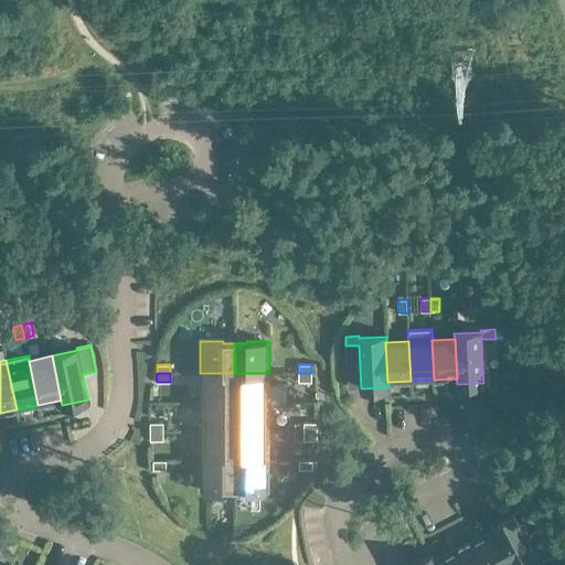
[(200,373),(200,403),(235,403),(234,373),(200,373)]
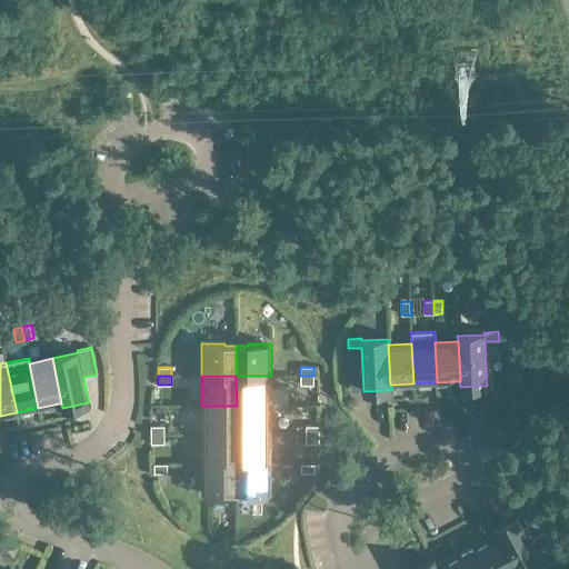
[(237,406),(271,406),(271,376),(236,376),(237,406)]
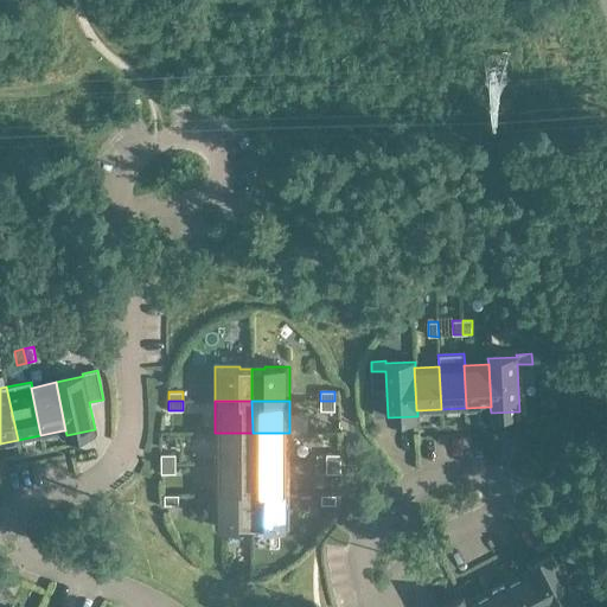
[(334,401),(320,401),(320,410),(336,410),(334,401)]
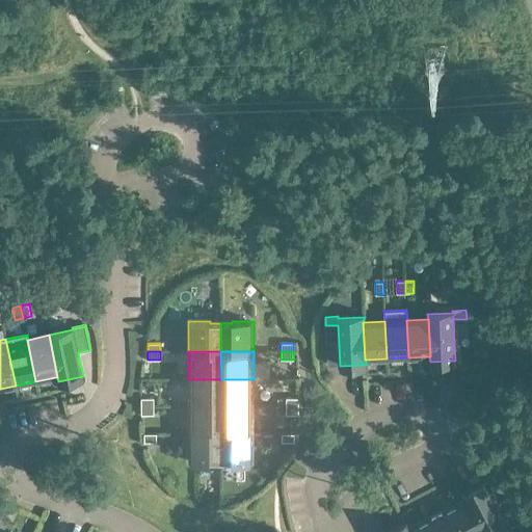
[(188,379),(188,406),(221,406),(221,379),(188,379)]
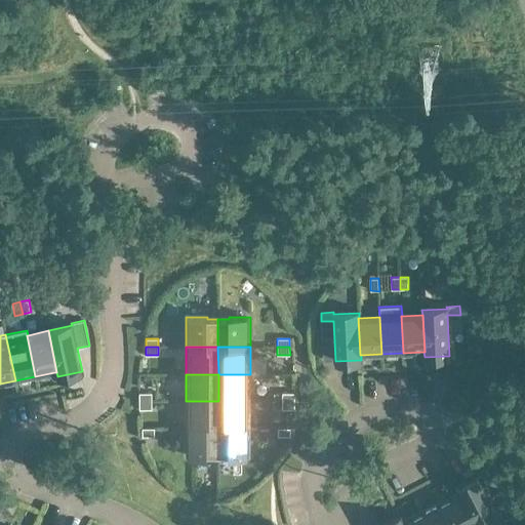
[(218,401),(250,401),(250,374),(218,374),(218,401)]
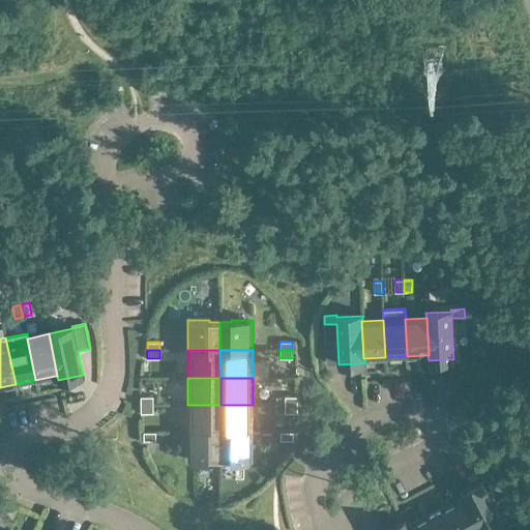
[(153,396),(141,396),(141,405),(153,405),(153,396)]
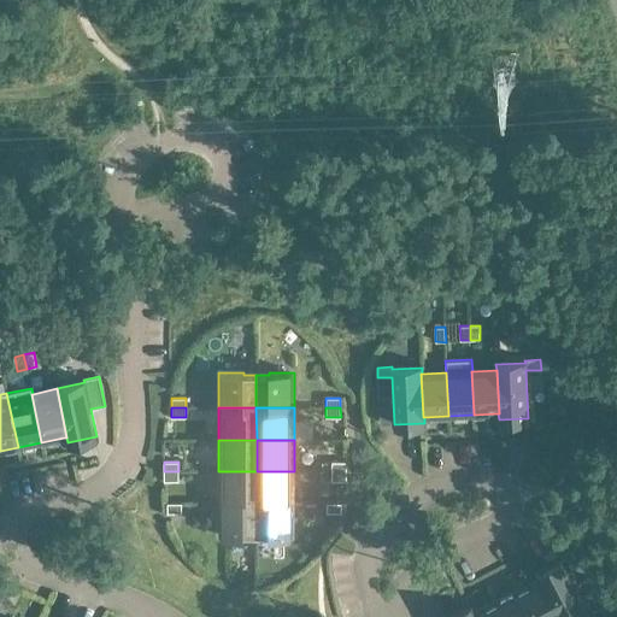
[(331,462),(331,471),(346,471),(346,462),(331,462)]
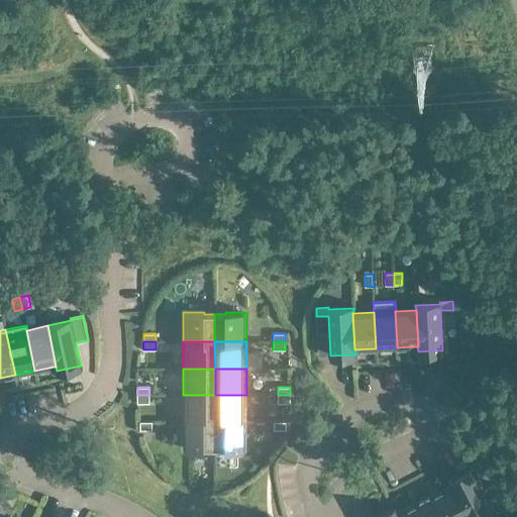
[(149,403),(149,395),(137,395),(137,403),(149,403)]
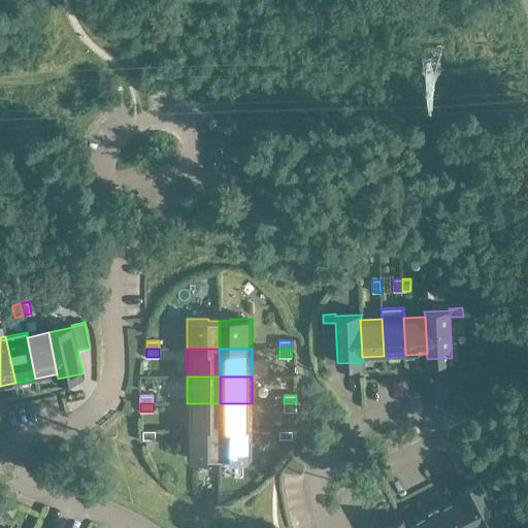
[(187,403),(187,431),(220,431),(220,403),(187,403)]
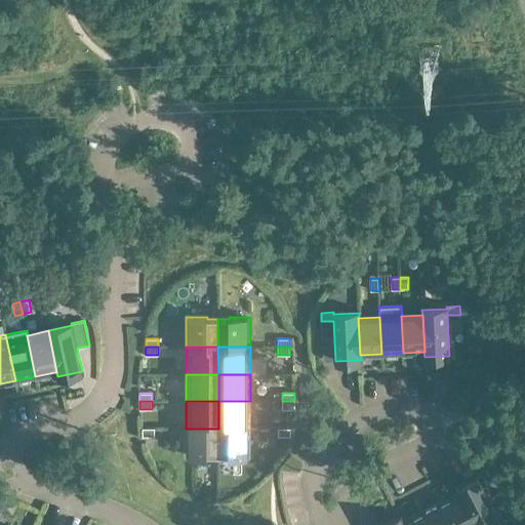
[(218,429),(250,428),(250,401),(218,401),(218,429)]
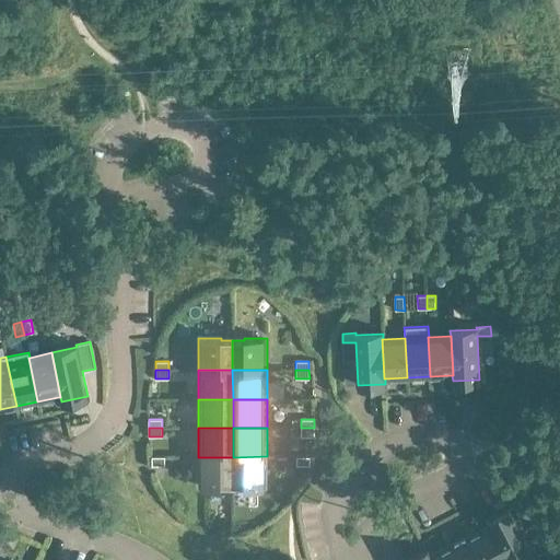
[(301,428),(301,436),(314,436),(314,428),(301,428)]
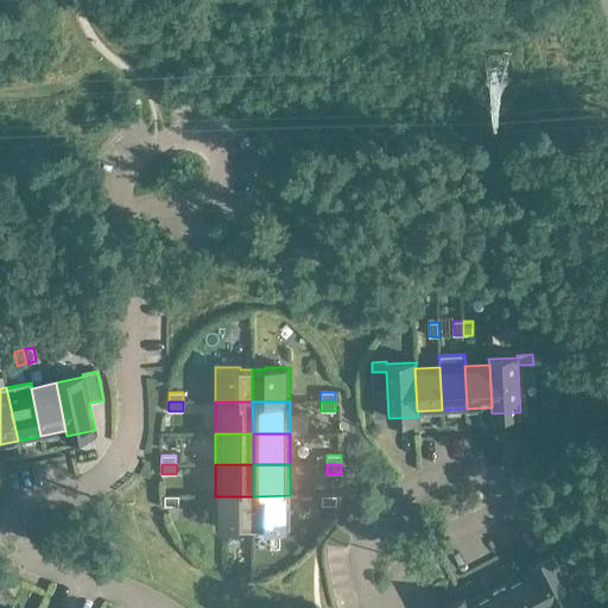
[(179,495),(165,496),(165,506),(179,506),(179,495)]
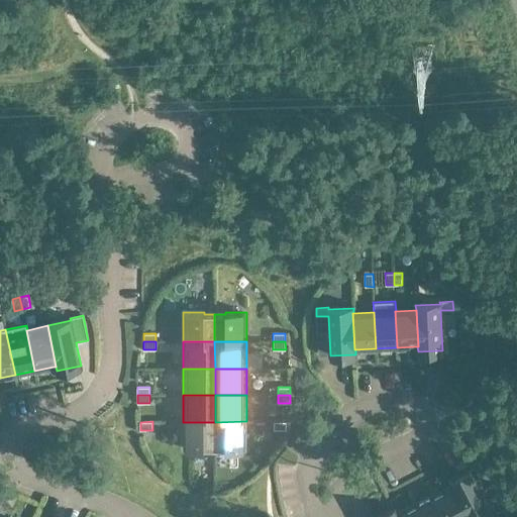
[(246,451),(246,421),(215,422),(215,449),(225,449),(225,451),(246,451)]
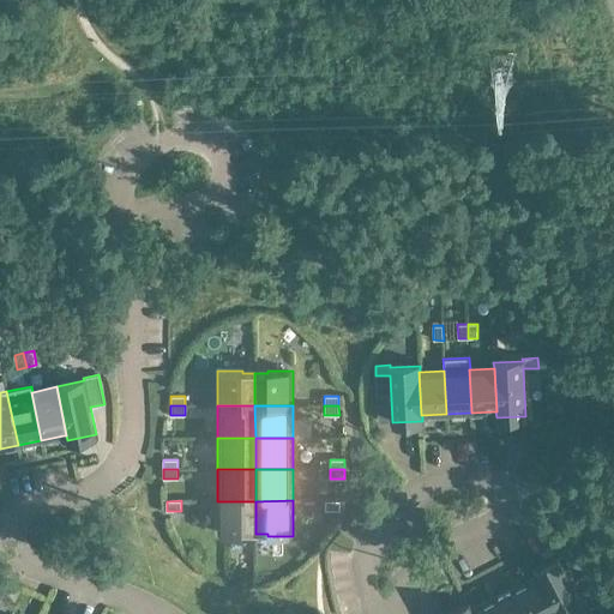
[(339,500),(325,501),(325,511),(339,511),(339,500)]
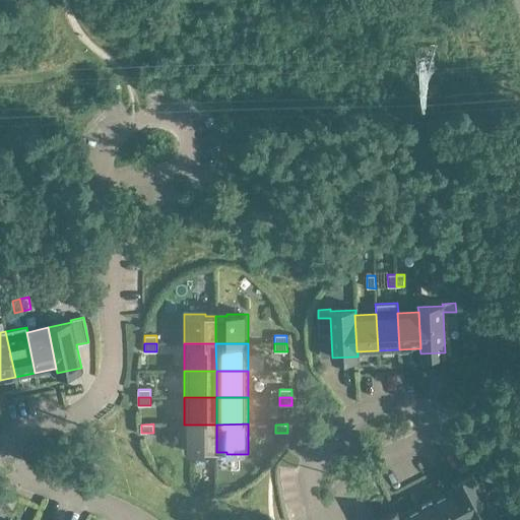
[(216,425),(184,425),(184,454),(205,454),(205,452),(216,452),(216,425)]
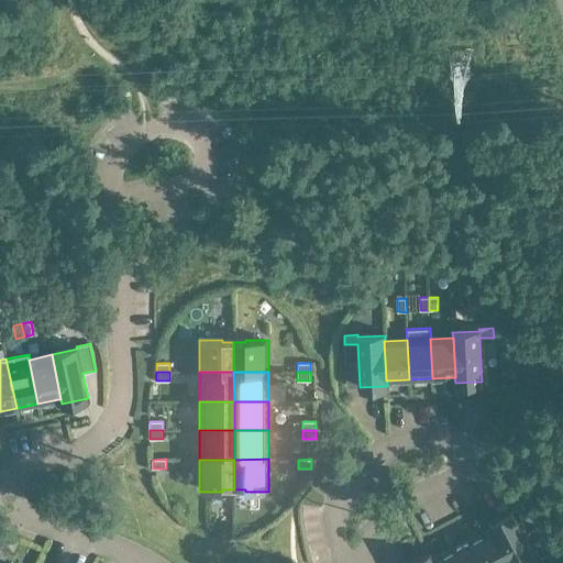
[(490,523),(494,529),(494,528),(511,562),(523,562),(538,556),(539,559),(552,552),(547,543),(534,550),(515,511),(490,523)]
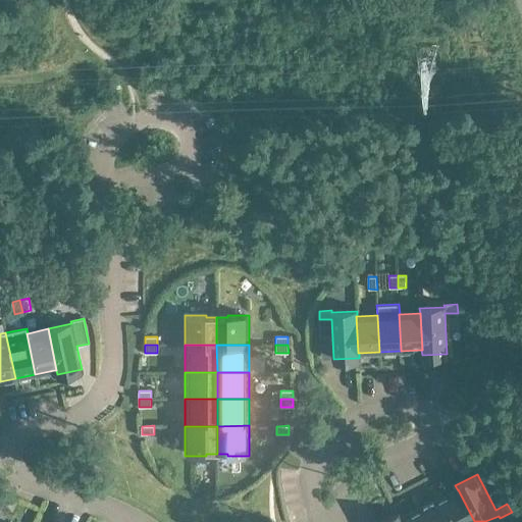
[(474,521),(458,489),(458,490),(438,500),(450,521),(474,521)]
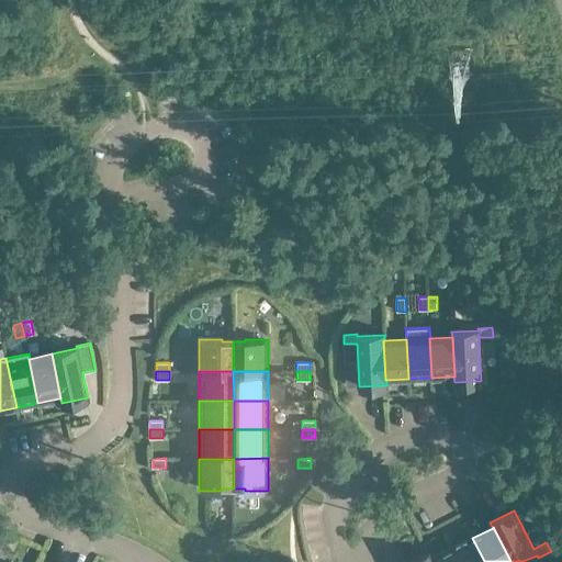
[(459,561),(484,561),(472,538),(452,549),(459,561)]
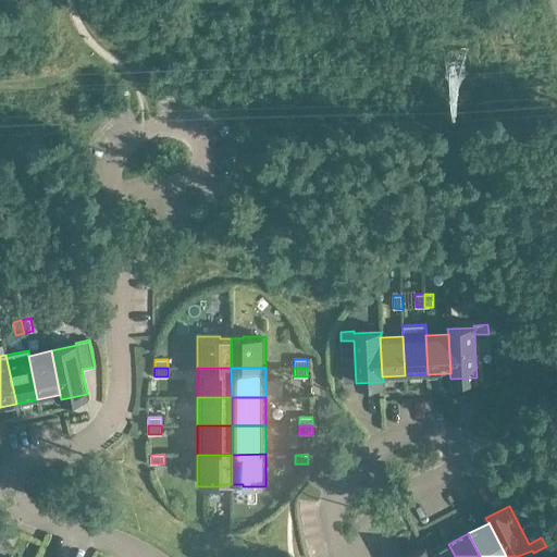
[(429,556),(455,556),(448,544),(429,554),(428,555),(429,556)]
